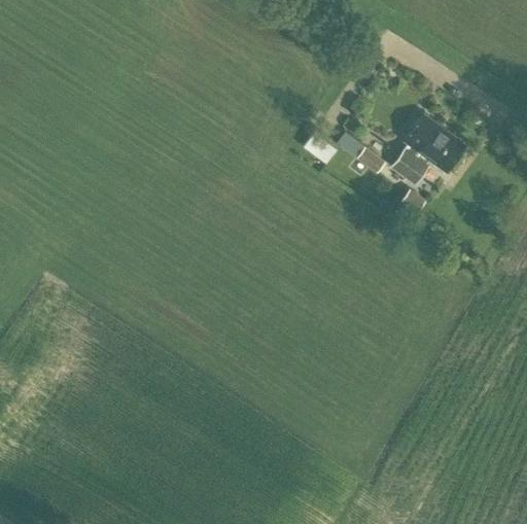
[(337,62),(330,70),(340,77),(346,68),(337,62)]
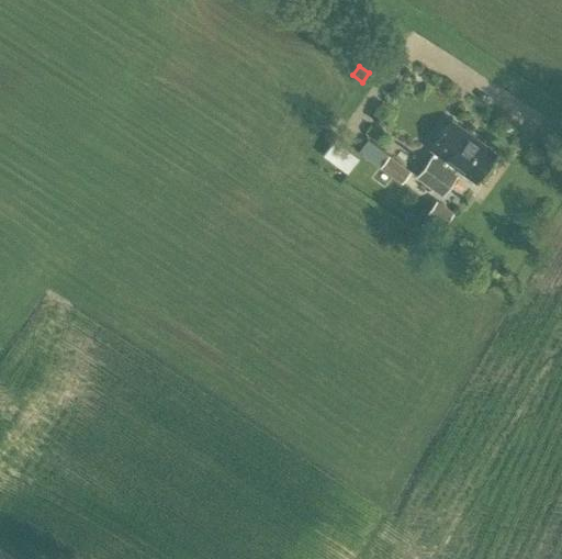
[(452,167),(473,138),(450,122),(430,151),(434,153),(452,167)]
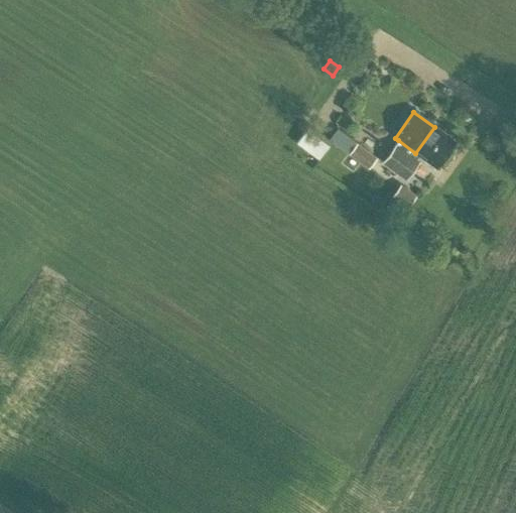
[(415,153),(420,157),(436,168),(456,142),(434,127),(415,153)]
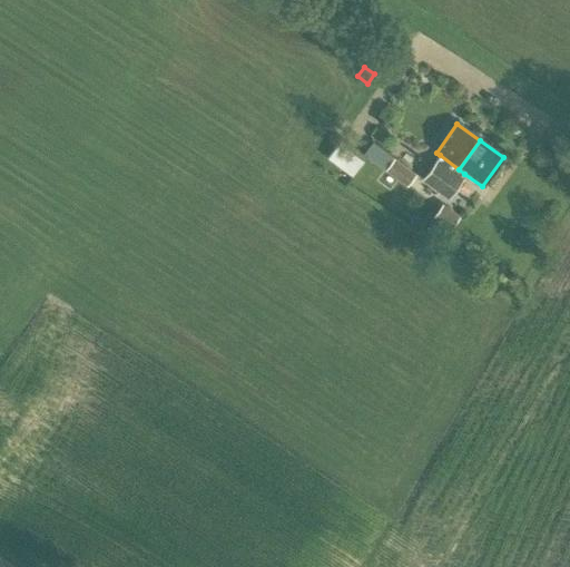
[(363,160),(338,143),(327,157),(352,176),(363,160)]
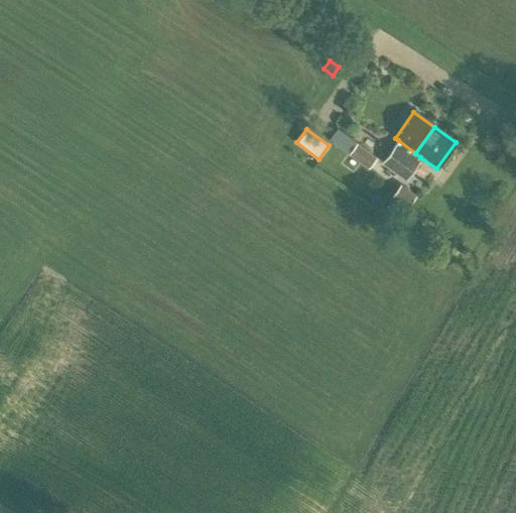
[(336,130),(328,142),(369,170),(377,158),(372,155),(336,130)]
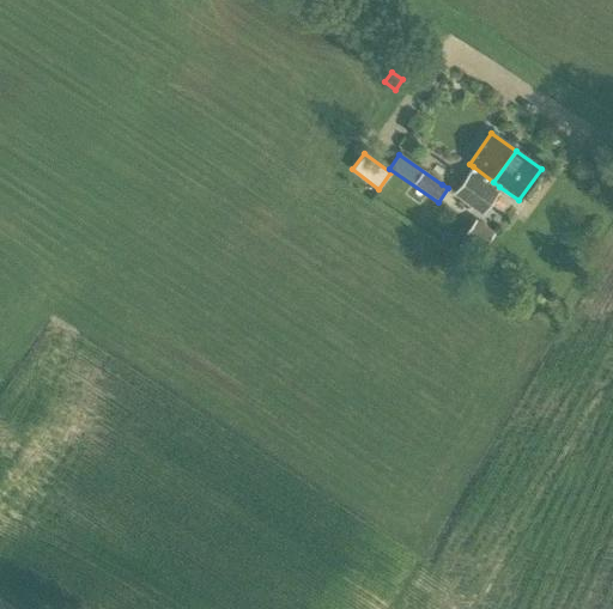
[(499,187),(493,182),(473,166),(453,195),(483,217),(499,193),(497,190),(499,187)]
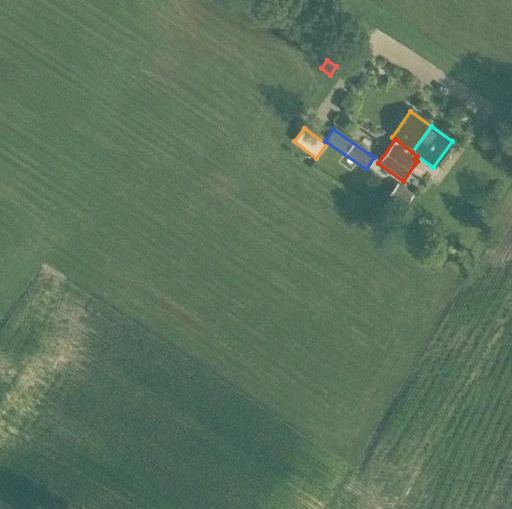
[(404,208),(413,196),(397,184),(388,196),(404,208)]
